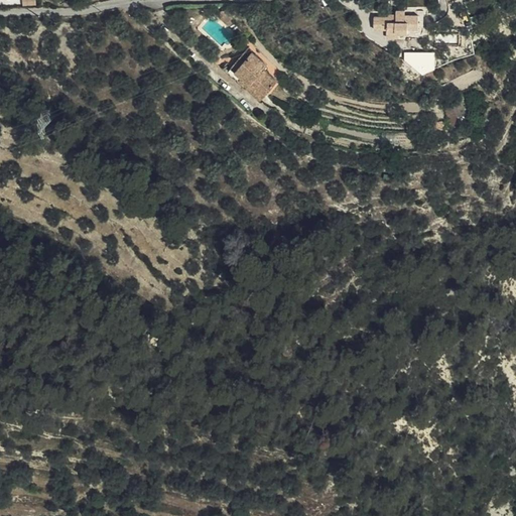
[(230,10),(223,10),(218,14),(227,22),(233,18),(230,10)]
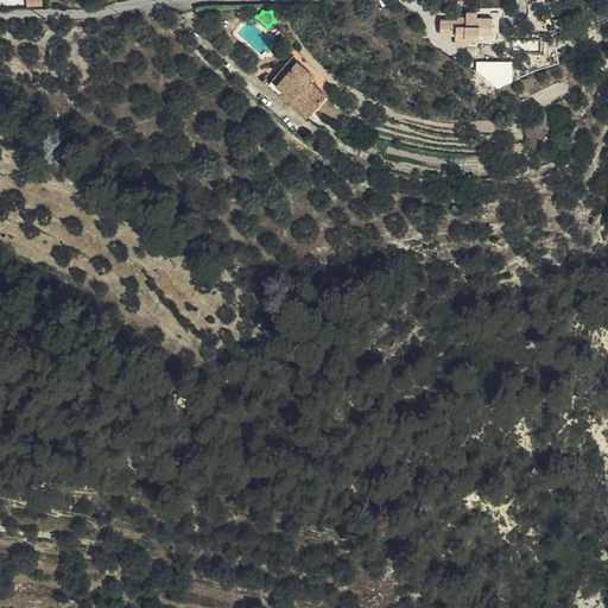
[(482,25),(482,19),(473,19),(473,20),(469,20),(469,17),(458,16),(457,19),(442,19),(442,38),(482,39),(482,30),(489,30),(489,25),(486,25),(482,25)]
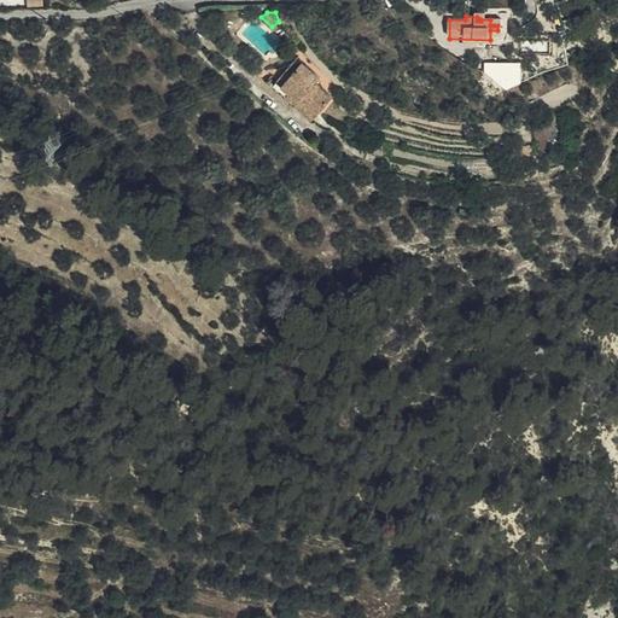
[(302,69),(307,64),(298,57),(293,62),(302,69)]
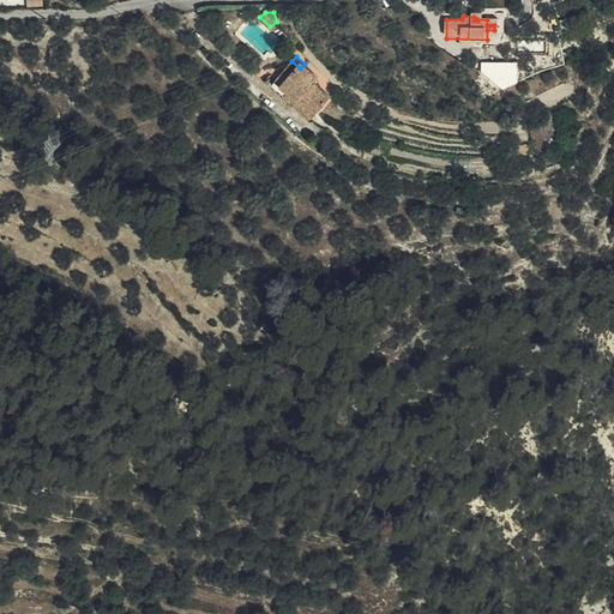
[(319,76),(305,64),(300,68),(292,61),(271,86),(293,104),(295,102),(312,116),(330,95),(314,80),(319,76)]
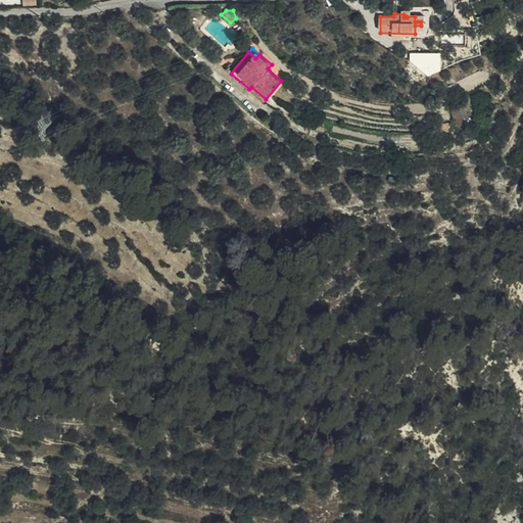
[(474,109),(471,103),(468,96),(449,105),(460,130),(464,127),(468,126),(465,120),(476,114),(474,109)]
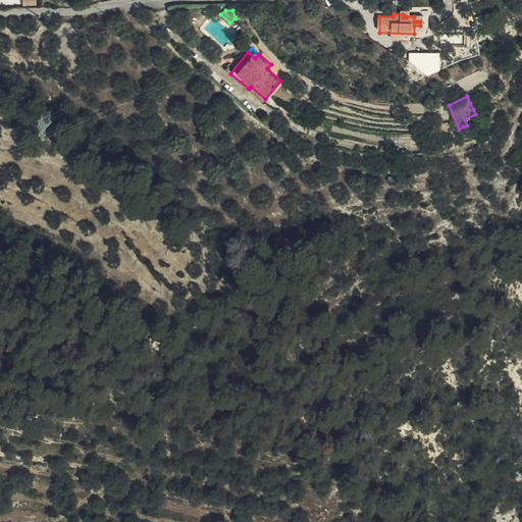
[(464,119),(467,125),(468,124),(478,120),(477,119),(475,114),(464,119)]
